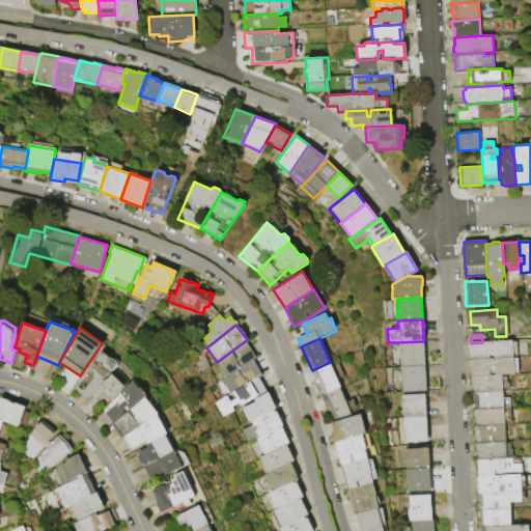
[(252,360),(225,376),(215,364),(217,362),(245,341),(255,358),(252,360)]
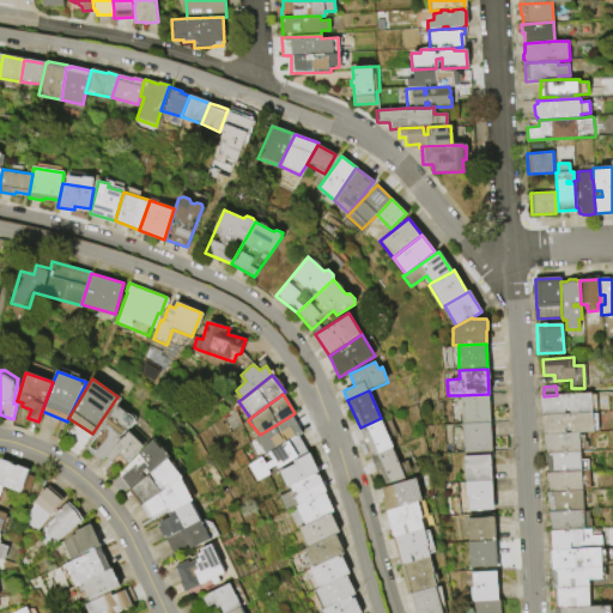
[(490,422),(461,423),(460,395),(489,394),(490,422)]
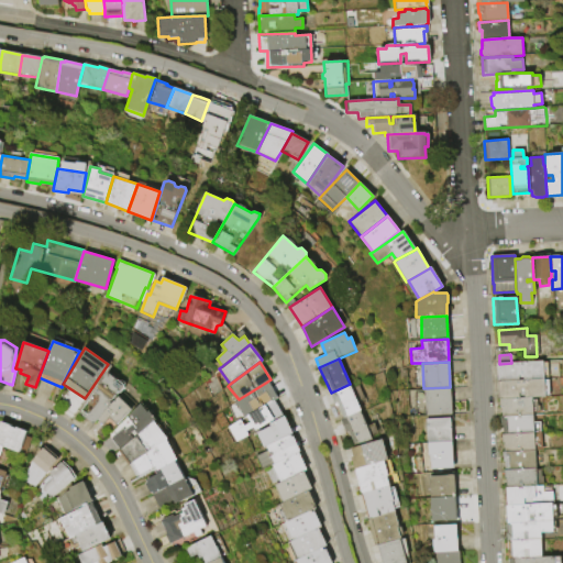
[(498,382),(497,364),(499,364),(511,363),(543,362),(544,379),(498,382)]
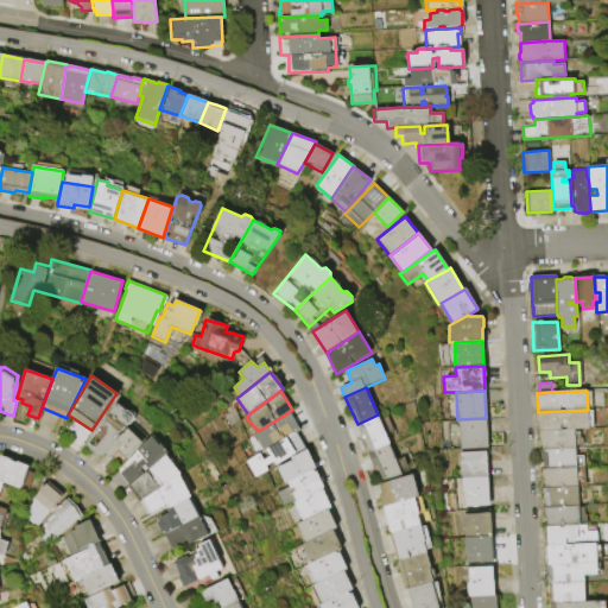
[(116,403),(134,418),(100,457),(90,450),(106,434),(106,429),(100,424),(116,403)]
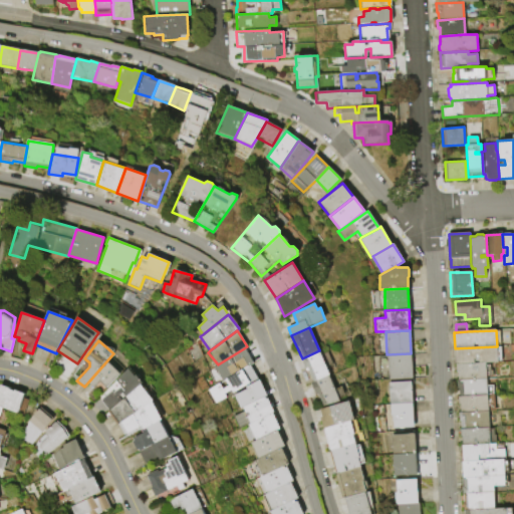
[(457,364),(456,364),(455,348),(497,346),(498,362),(486,363),(457,364)]
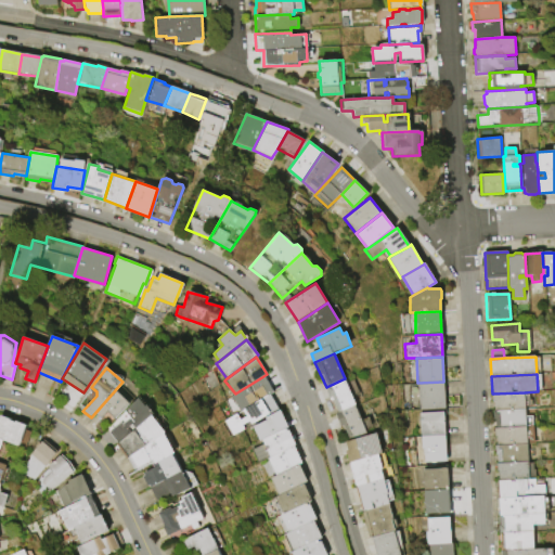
[(243,410),(232,396),(235,394),(263,376),(274,391),(270,395),(243,410)]
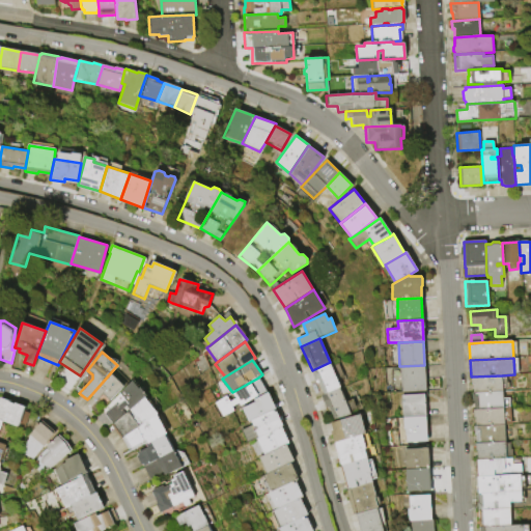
[(340,388),(319,395),(310,371),(312,370),(330,362),(340,388)]
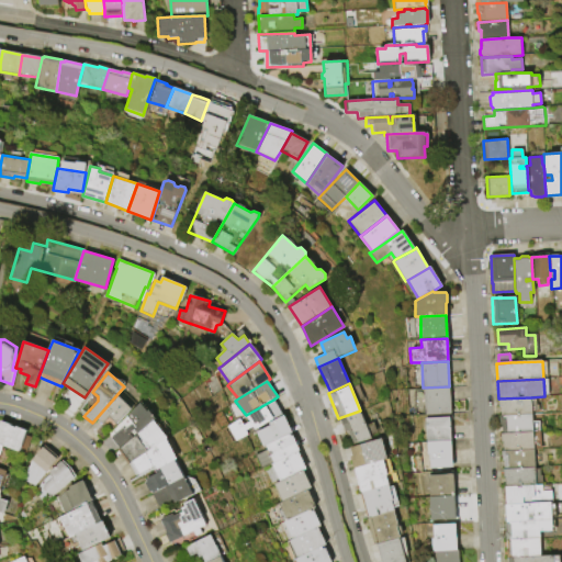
[(424,415),(423,388),(449,386),(450,414),(424,415)]
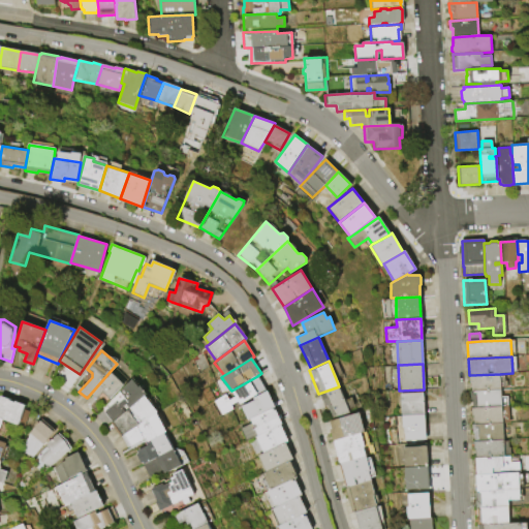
[(109,400),(101,393),(99,395),(94,391),(112,371),(124,383),(109,400)]
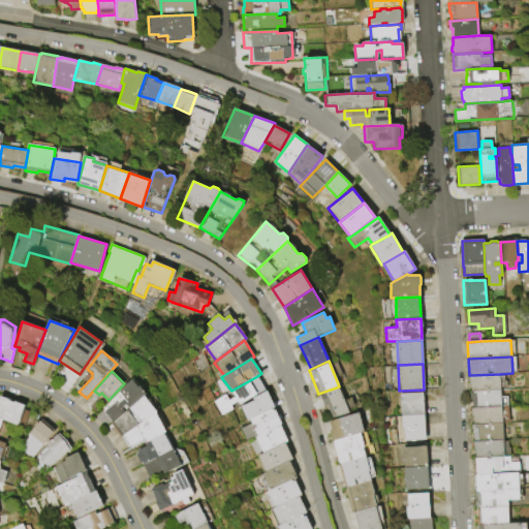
[(501,391),(472,392),(472,383),(470,383),(470,375),(500,374),(501,391)]
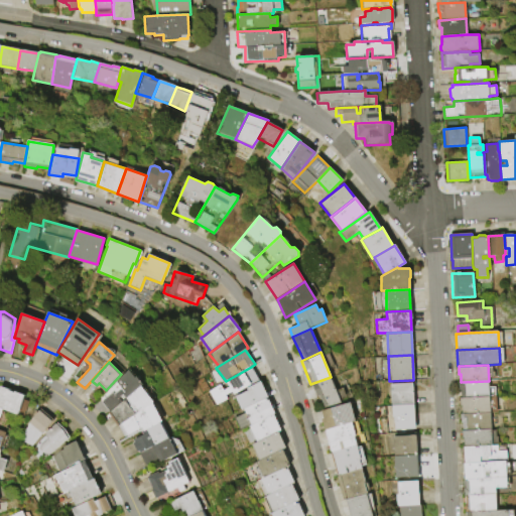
[(226,381),(251,367),(259,380),(233,394),(231,391),(225,395),(227,399),(216,404),(209,391),(219,385),(223,390),(229,386),(226,381)]
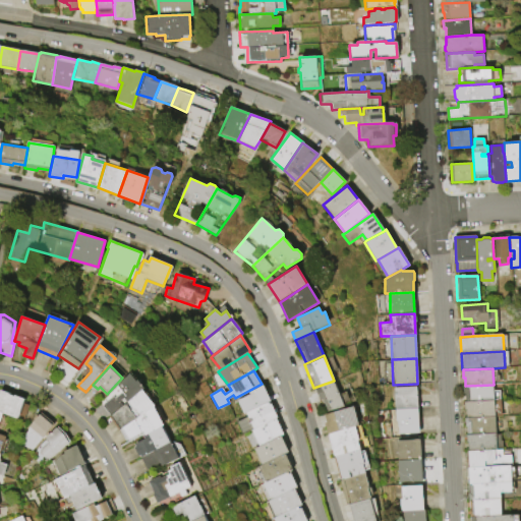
[(110,416),(100,403),(129,373),(142,390),(110,416)]
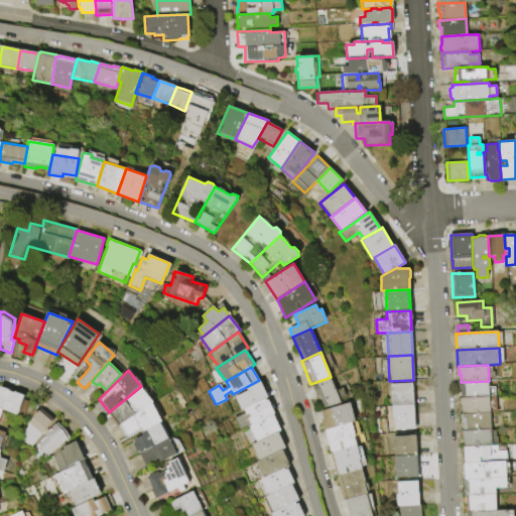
[(321,408),(310,384),(331,377),(342,402),(321,408)]
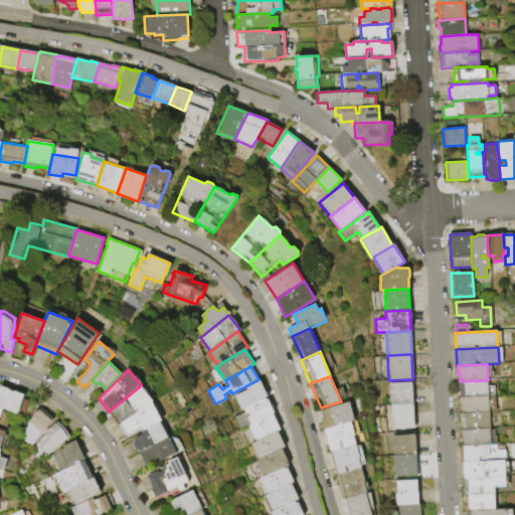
[(242,408),(241,409),(234,396),(247,390),(246,387),(260,380),(267,395),(265,397),(242,408)]
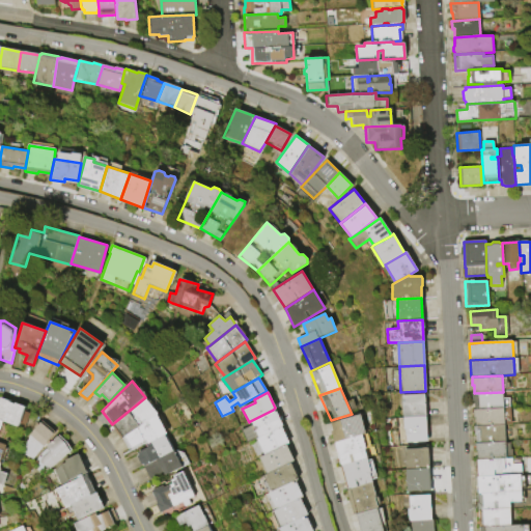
[(473,393),(474,393),(503,392),(503,398),(509,398),(509,409),(475,410),(474,402),(473,402),(473,393)]
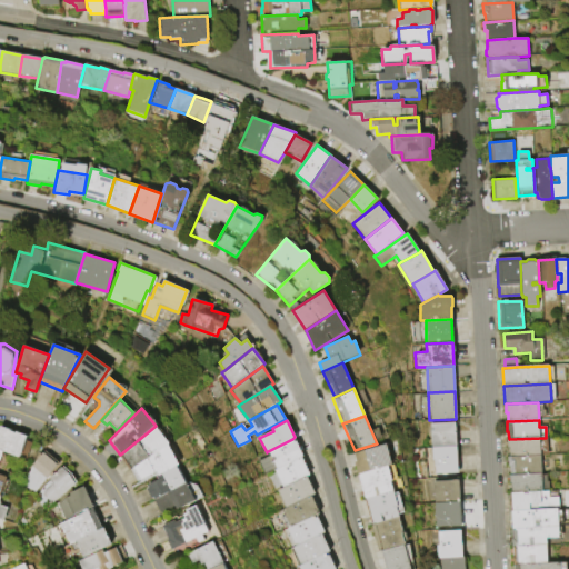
[(430,447),(429,422),(455,421),(456,446),(430,447)]
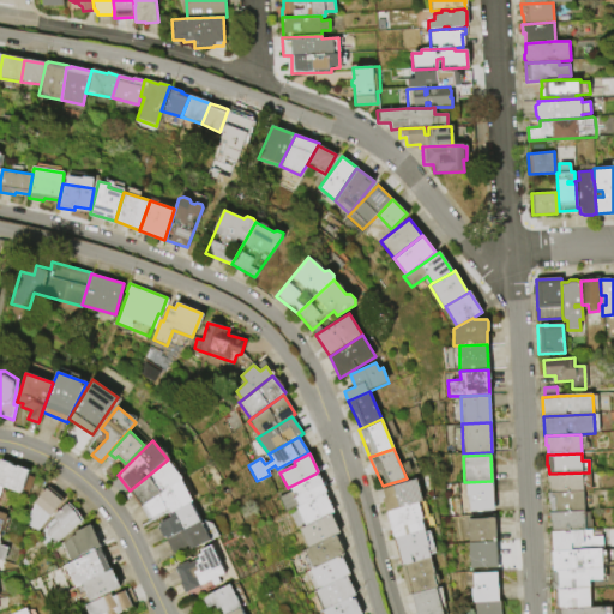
[(0,458),(11,463),(10,464),(14,465),(16,464),(26,469),(25,474),(32,476),(26,494),(18,491),(18,492),(1,486),(0,485),(0,458)]
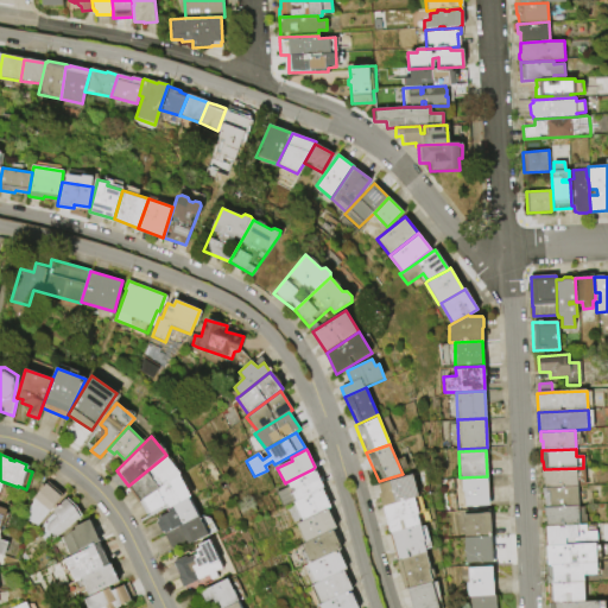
[(182,474),(140,501),(128,486),(166,455),(182,474)]
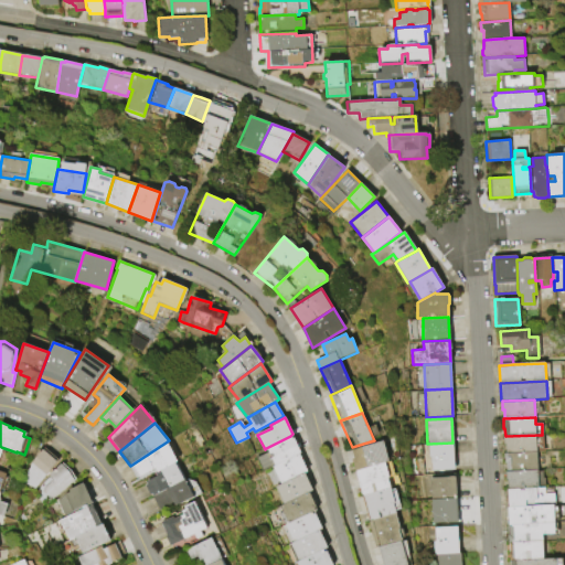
[(537,452),(507,454),(505,446),(504,446),(503,437),(505,436),(542,435),(543,435),(544,451),(537,452)]
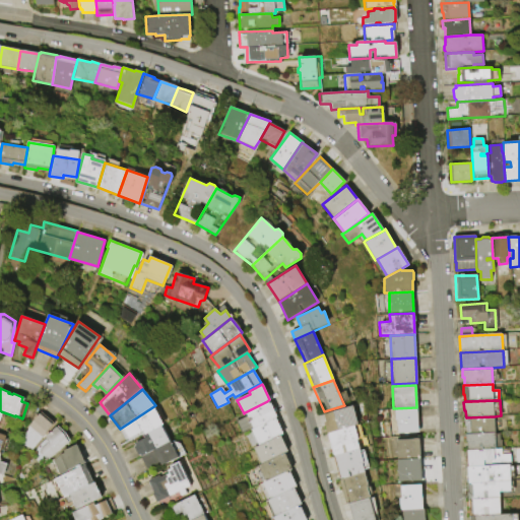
[(251,430),(241,434),(236,421),(247,416),(245,412),(267,401),(268,403),(269,403),(271,403),(277,417),(276,417),(276,418),(251,430)]
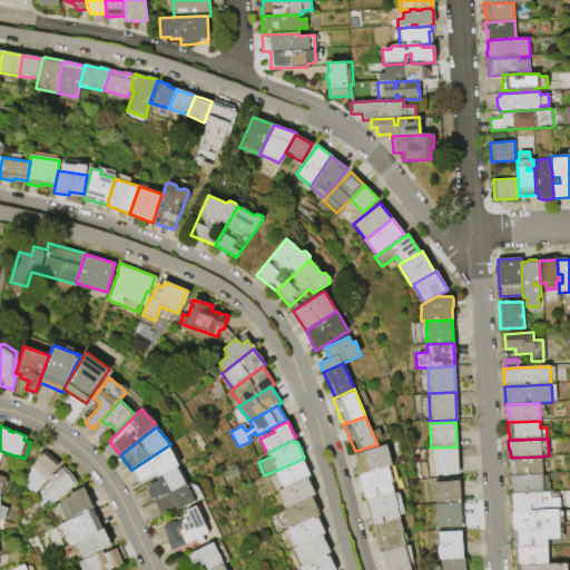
[(179,465),(158,477),(156,472),(138,481),(131,470),(170,444),(182,464),(179,465)]
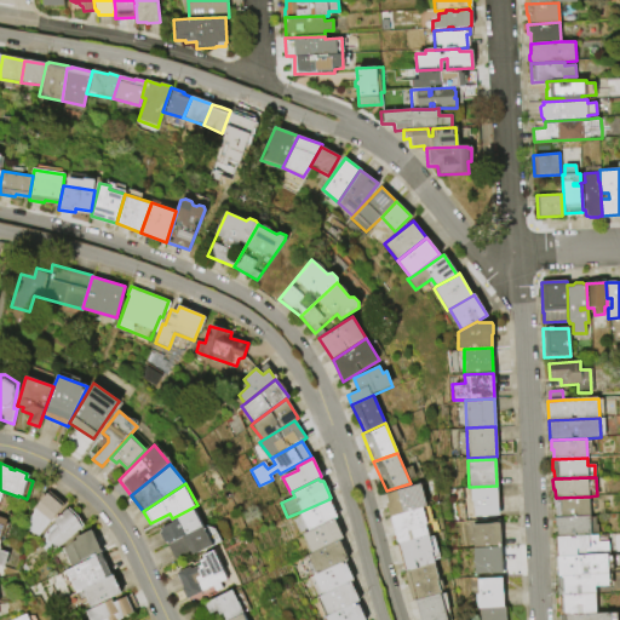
[(423,507),(390,517),(384,494),(420,483),(426,506),(423,507)]
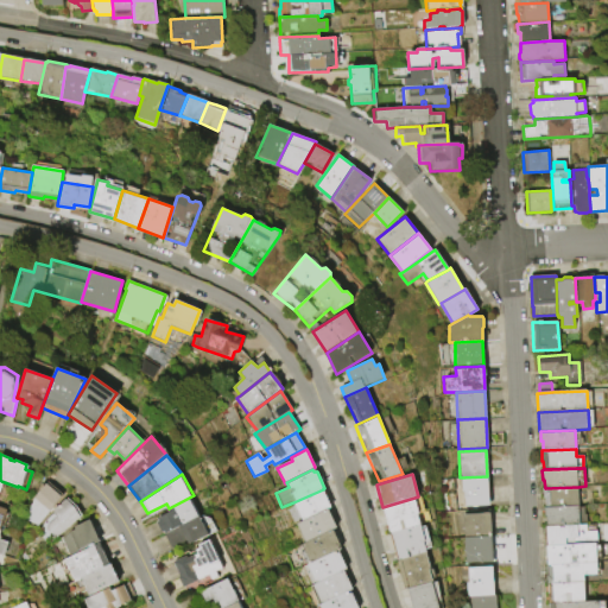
[(464,506),(463,492),(461,492),(460,477),(487,476),(488,506),(464,506)]
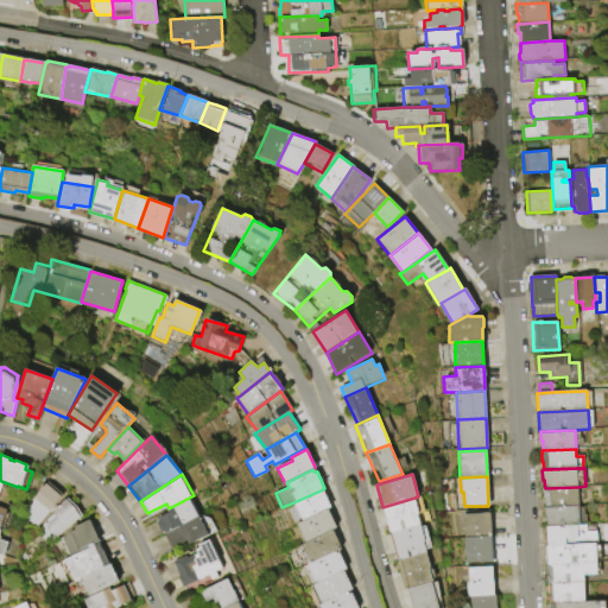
[(37,527),(23,520),(32,502),(31,501),(45,485),(46,485),(48,483),(62,495),(61,498),(37,527)]
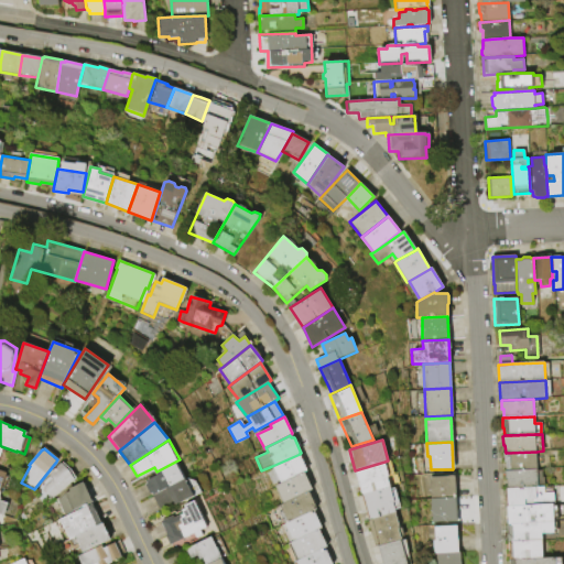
[(538,469),(506,472),(506,463),(505,463),(503,453),(506,453),(537,452),(538,469)]
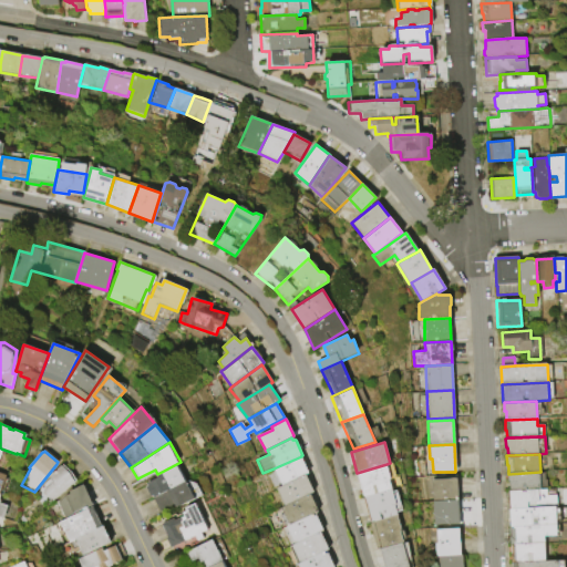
[(306,475),(281,486),(274,468),(301,456),(309,474),(306,475)]
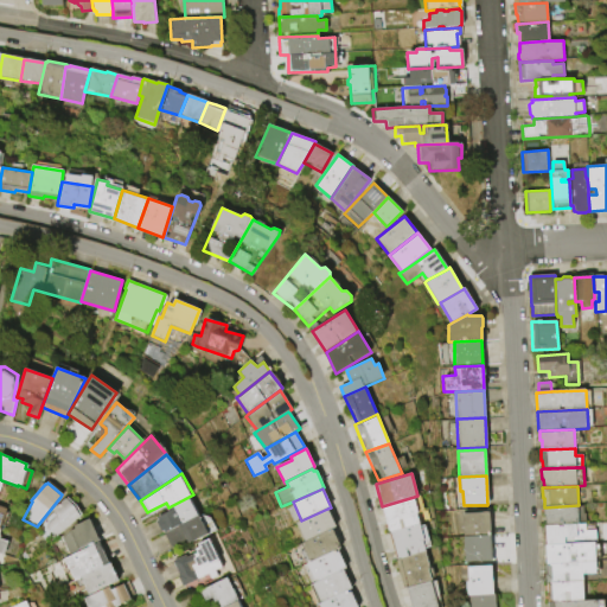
[(389,532),(382,506),(414,497),(417,496),(420,494),(423,511),(427,510),(429,521),(420,523),(389,532)]
